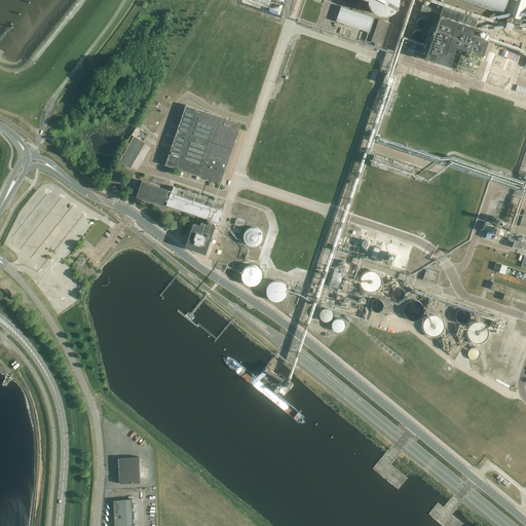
[(386,16),(389,15),(392,14),(396,12),(399,9),(400,6),(401,3),(401,0),(368,0),(369,2),(370,5),(371,8),(373,11),(376,13),(379,15),(382,16),(386,16)]
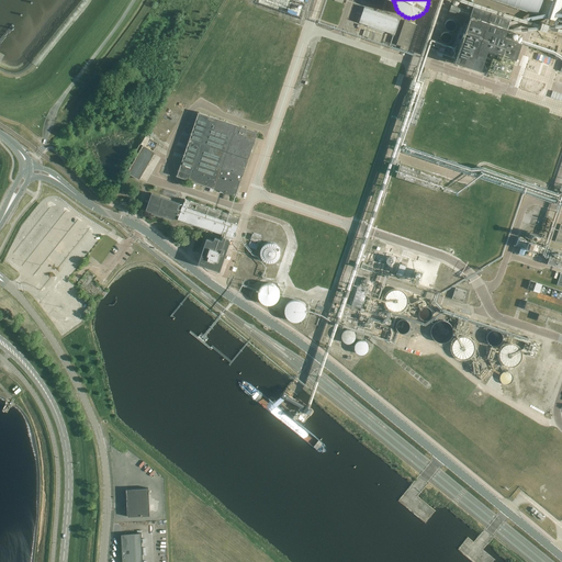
[(561,0),(494,0),(561,23),(561,21),(561,0)]
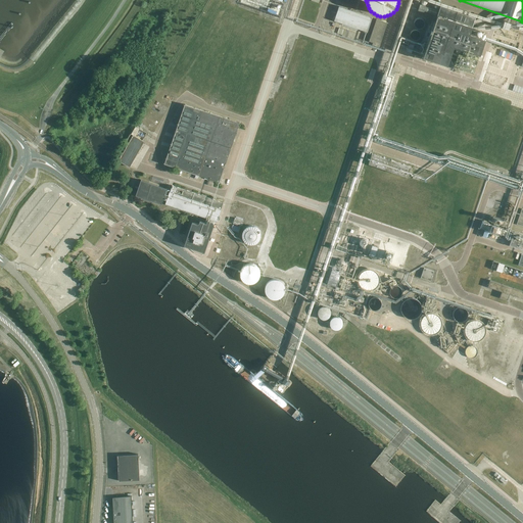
[(475,17),(440,6),(424,56),(456,67),(463,48),(479,54),(484,38),(470,33),(475,17)]
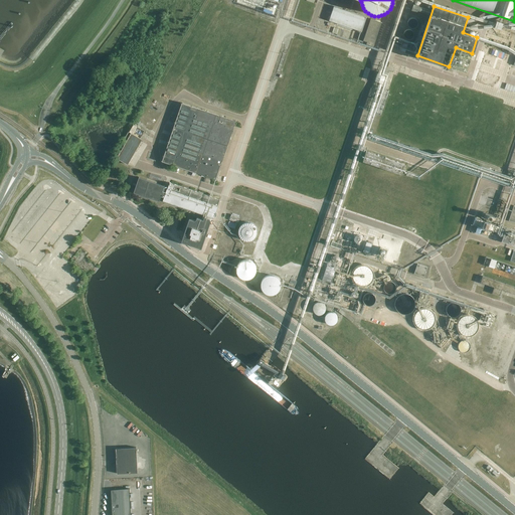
[(334,7),(329,21),(361,32),(366,18),(334,7)]
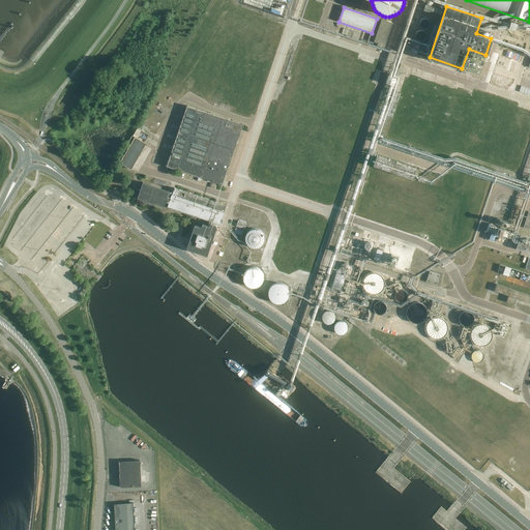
[(385,49),(392,24),(381,20),(374,41),(378,43),(377,46),(385,49)]
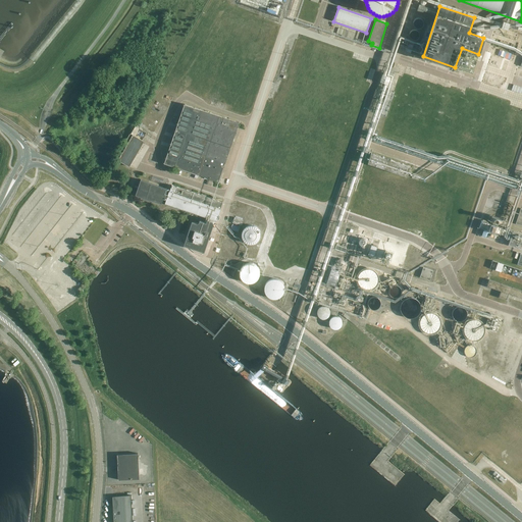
[(504,19),(501,27),(508,29),(511,22),(504,19)]
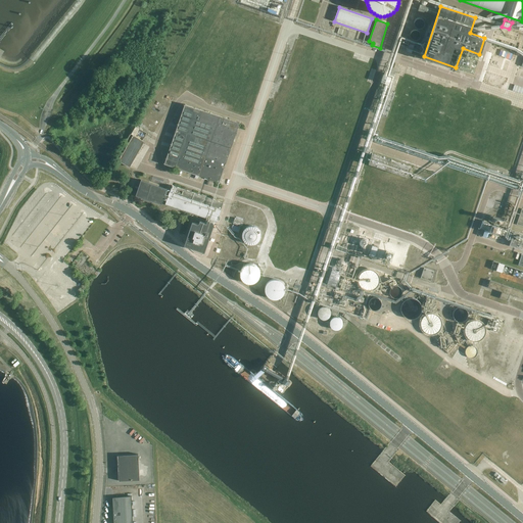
[(433,25),(428,24),(422,44),(402,37),(400,41),(408,44),(406,51),(422,56),(433,25)]
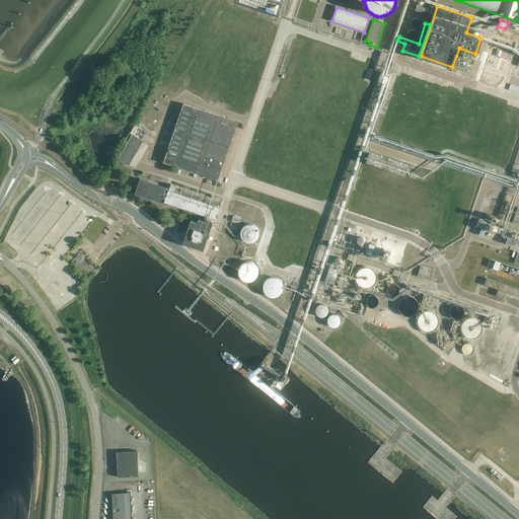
[(340,35),(340,36),(343,38),(345,30),(337,28),(335,33),(340,35)]
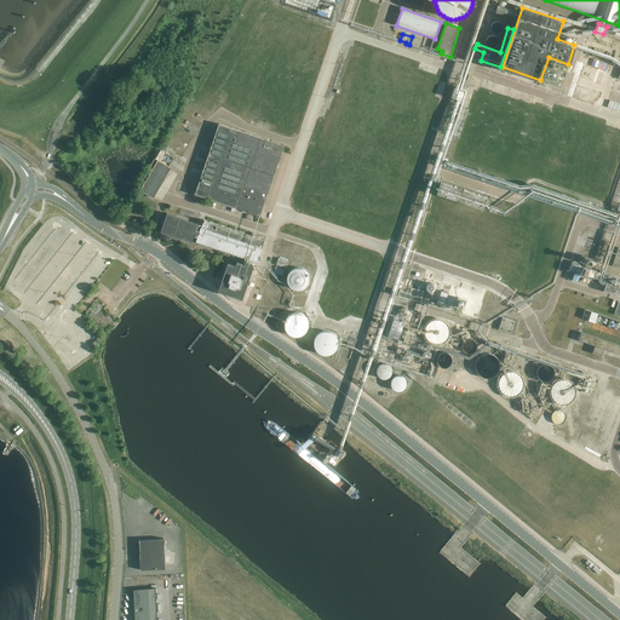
[(461,99),(461,98),(464,91),(454,87),(452,96),(459,99),(461,99)]
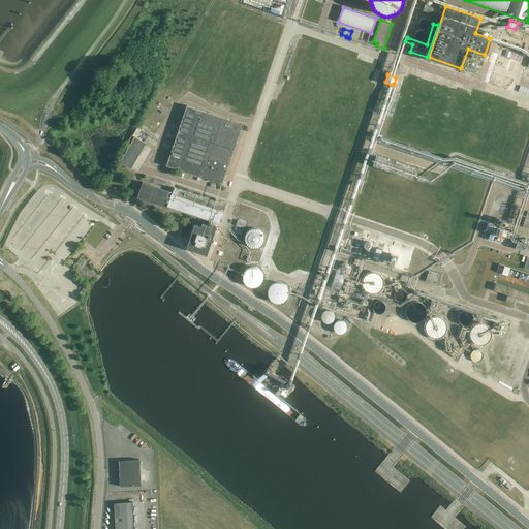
[(154,115),(165,90),(160,87),(148,113),(154,115)]
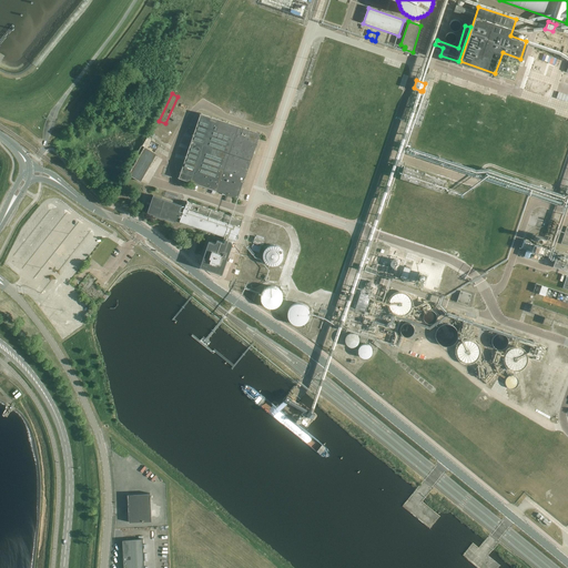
[(182,178),(239,198),(260,132),(203,113),(182,178)]
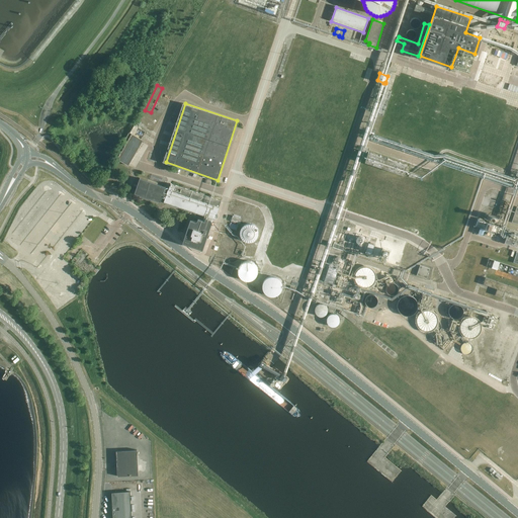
[(161,117),(163,111),(154,108),(153,111),(151,110),(150,113),(161,117)]
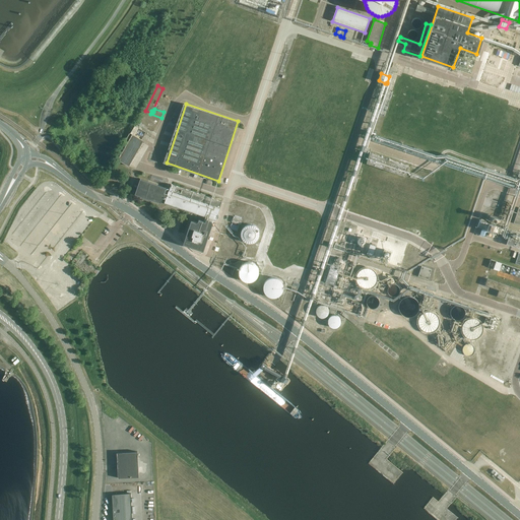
[(140,122),(137,127),(143,130),(146,124),(140,122)]
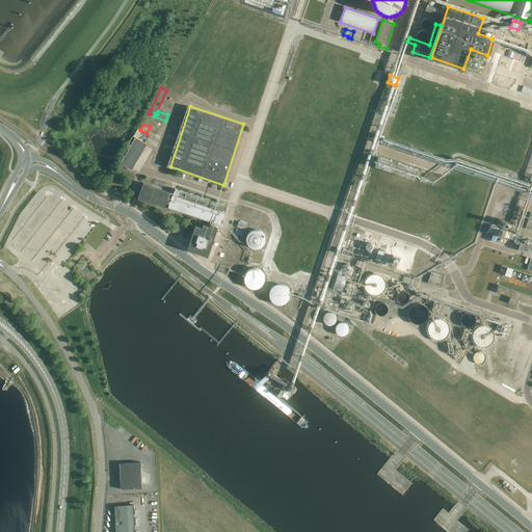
[(132,170),(148,144),(133,136),(117,162),(132,170)]
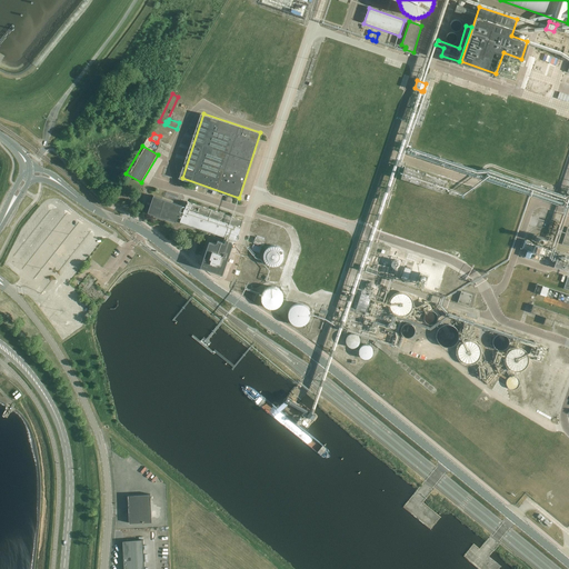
[(401,176),(443,190),(447,181),(435,178),(403,168),(401,176)]
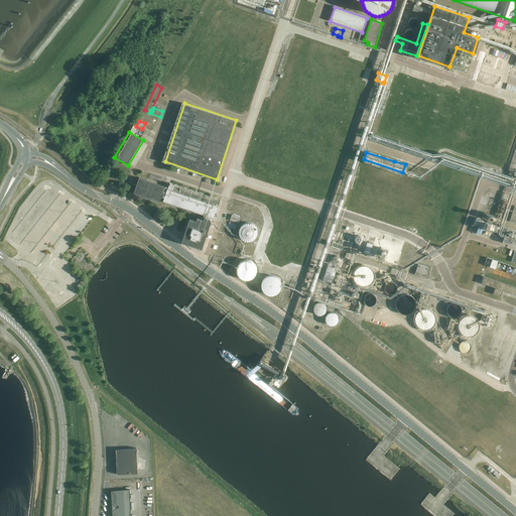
[(169,183),(167,191),(164,190),(165,186),(140,177),(137,187),(135,192),(160,202),(162,196),(165,197),(164,200),(169,202),(168,205),(171,206),(172,203),(207,215),(205,220),(199,218),(197,221),(190,219),(182,242),(203,249),(207,237),(214,218),(216,218),(221,201),(169,183)]
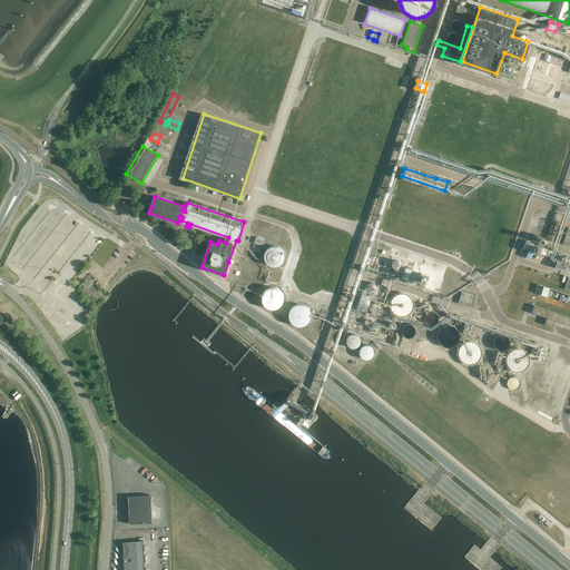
[(532,239),(551,246),(553,241),(534,234),(532,239)]
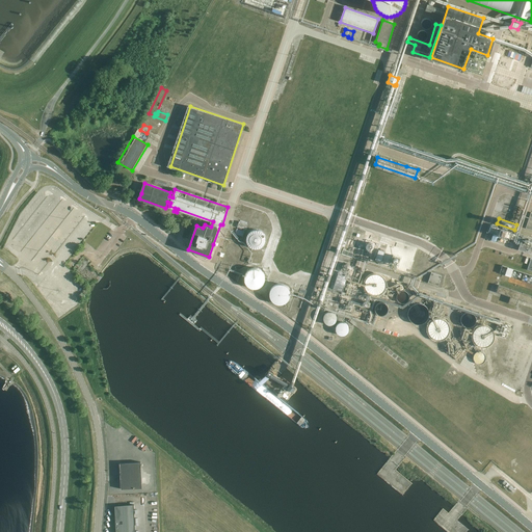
[(263,250),(268,234),(250,228),(245,245),(263,250)]
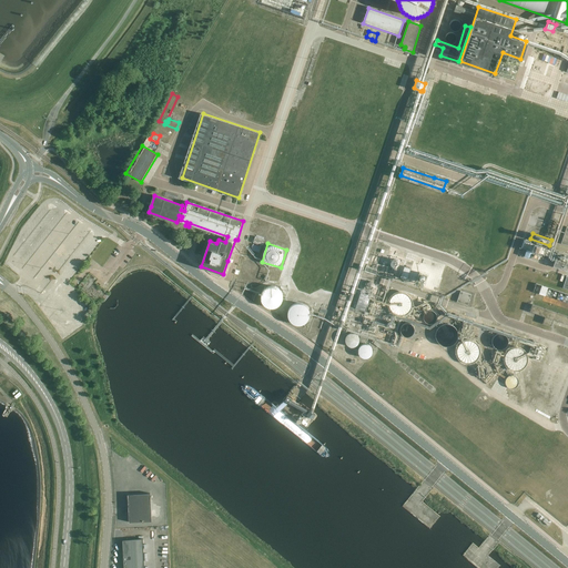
[(567,266),(567,253),(559,251),(554,265),(567,270),(567,266)]
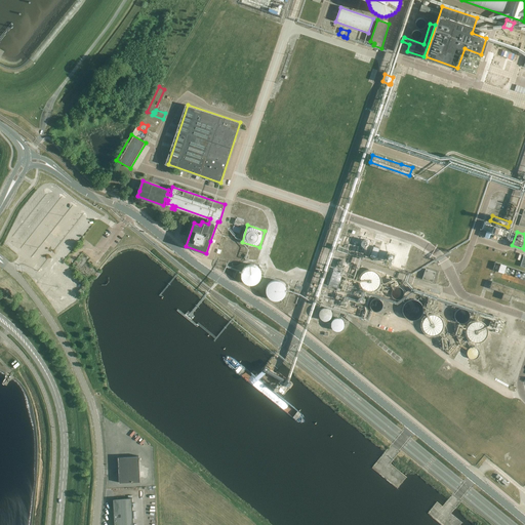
[(376,259),(380,248),(374,246),(370,257),(376,259)]
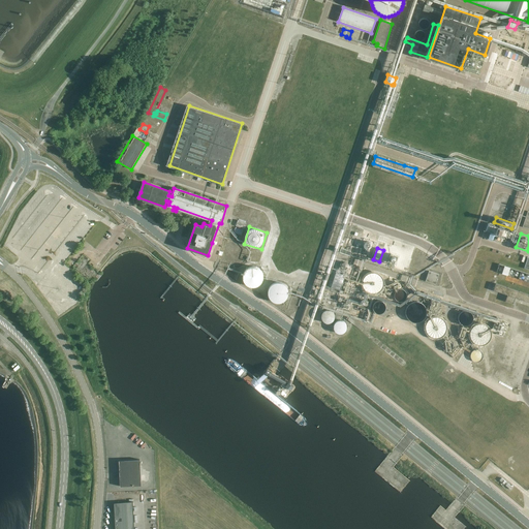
[(259,266),(242,272),(247,288),(266,282),(259,266)]
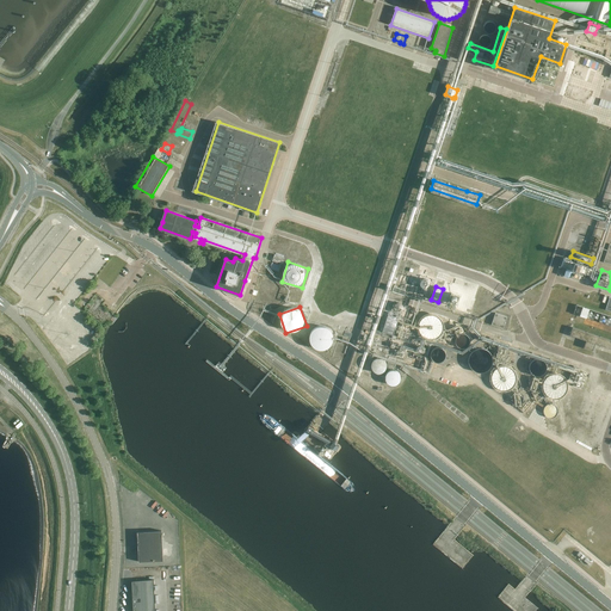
[(386,320),(383,326),(382,333),(390,337),(393,332),(405,335),(406,328),(394,325),(397,314),(388,310),(386,320)]
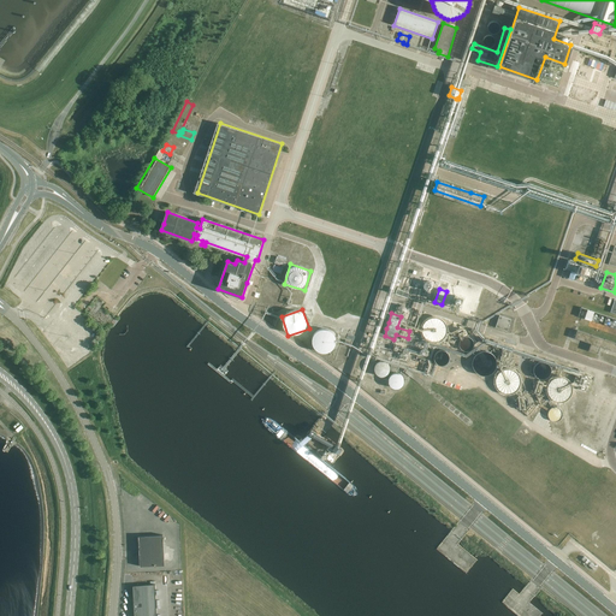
[(496,327),(508,331),(511,319),(499,315),(496,327)]
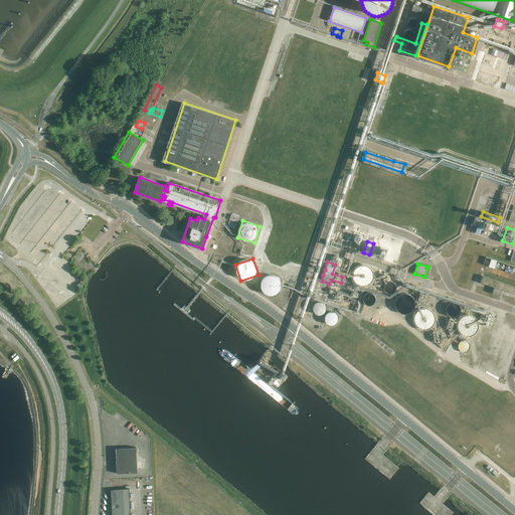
[(380,296),(381,294),(381,293),(366,287),(374,278),(373,270),(367,266),(364,265),(355,266),(352,273),(354,283),(358,287),(357,289),(357,290),(354,290),(355,292),(356,294),(359,295),(360,294),(362,296),(359,299),(360,300),(365,304),(369,305),(374,305),(376,302),(377,300),(380,297),(380,296)]
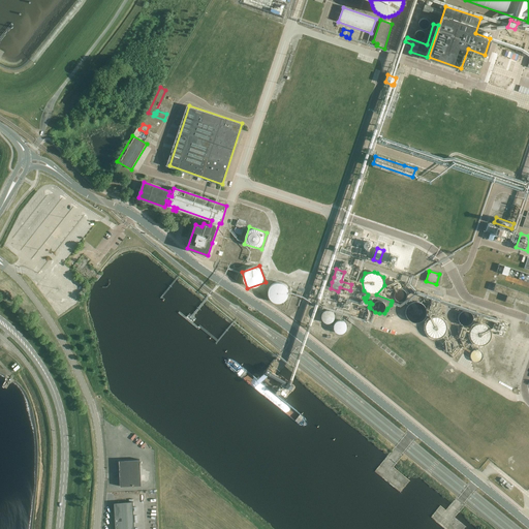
[(270,302),(287,302),(288,284),(270,283),(270,302)]
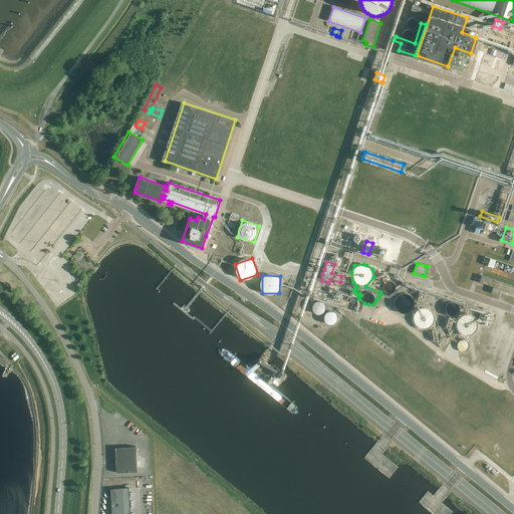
[(426,301),(429,290),(405,283),(397,286),(396,283),(393,281),(390,280),(387,281),(384,284),(383,287),(386,291),(383,294),(388,297),(391,305),(414,323),(415,326),(418,329),(423,330),(426,329),(428,327),(432,325),(436,320),(431,306),(423,304),(426,301)]
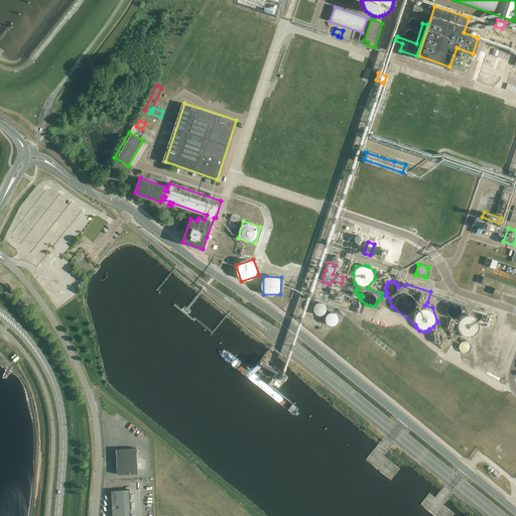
[(481,313),(482,308),(449,297),(444,297),(444,304),(443,308),(444,308),(444,313),(449,314),(449,315),(448,327),(453,328),(457,330),(449,329),(469,336),(477,336),(481,327),(481,320),(480,323),(481,314),(481,313)]
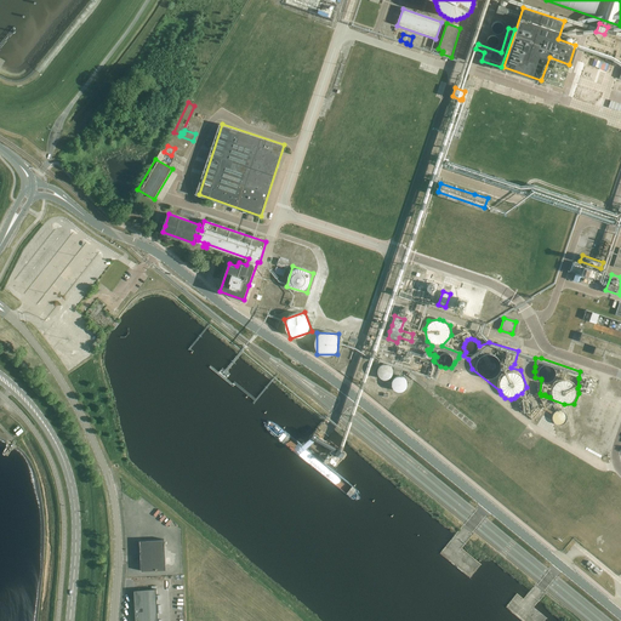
[(389,380),(394,368),(381,363),(377,375),(389,380)]
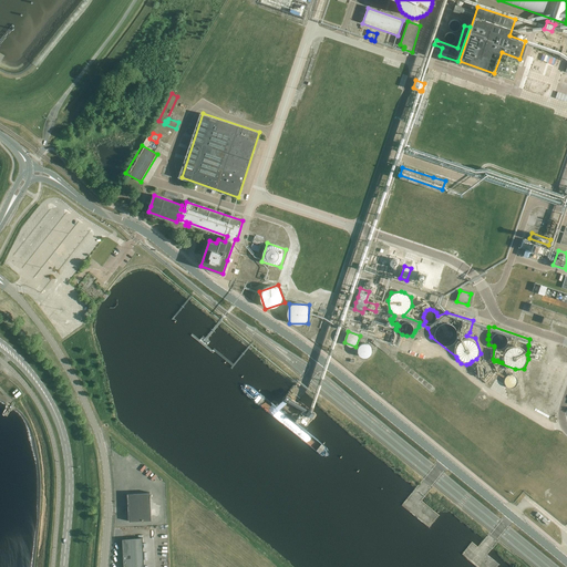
[(360,344),(359,357),(371,357),(372,344),(360,344)]
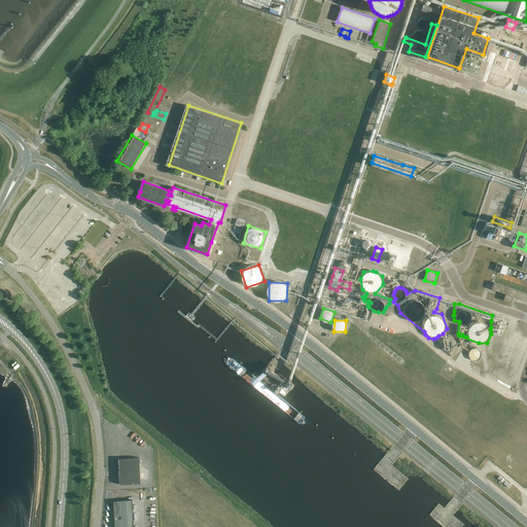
[(141,484),(140,458),(118,459),(120,485),(141,484)]
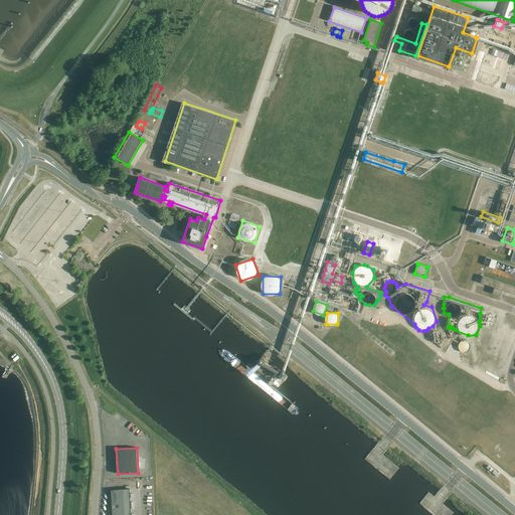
[(131,514),(130,489),(112,490),(112,514),(131,514)]
